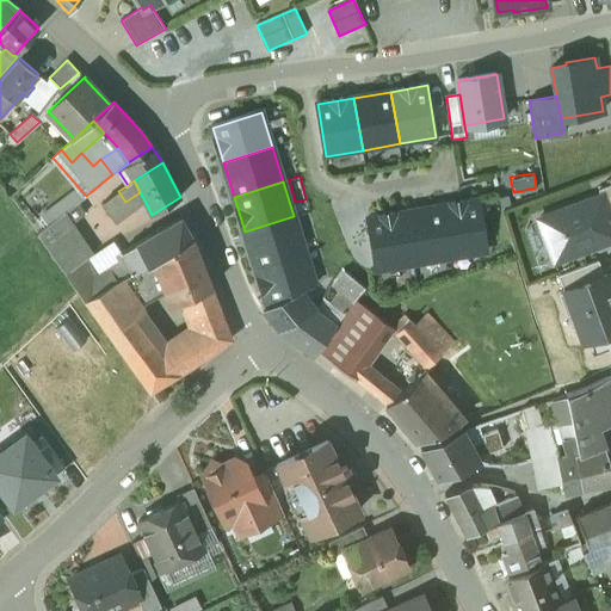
[(602,196),(610,221),(610,185),(599,190),(602,196)]
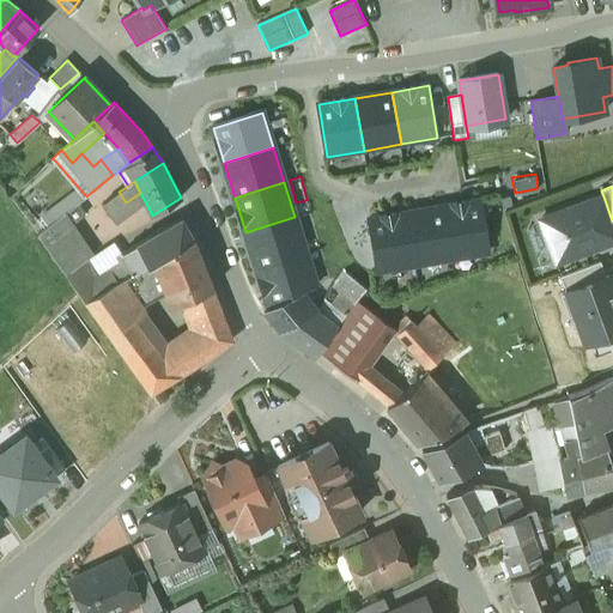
[(126,202),(119,192),(93,211),(98,218),(102,223),(105,228),(145,201),(140,193),(126,202)]
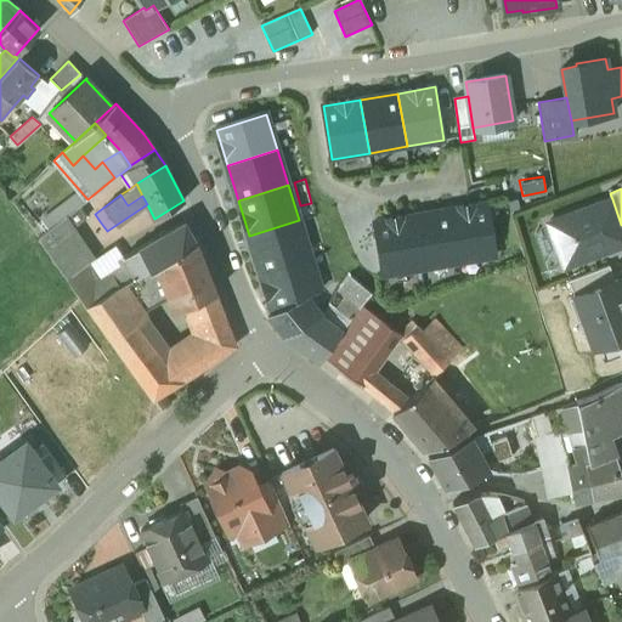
[(565,265),(621,243),(621,225),(612,199),(549,222),(565,265)]
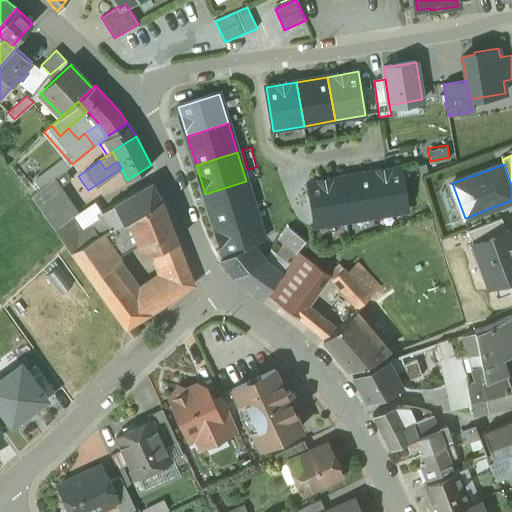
[(370,173),(377,216),(409,211),(402,168),(370,173)]
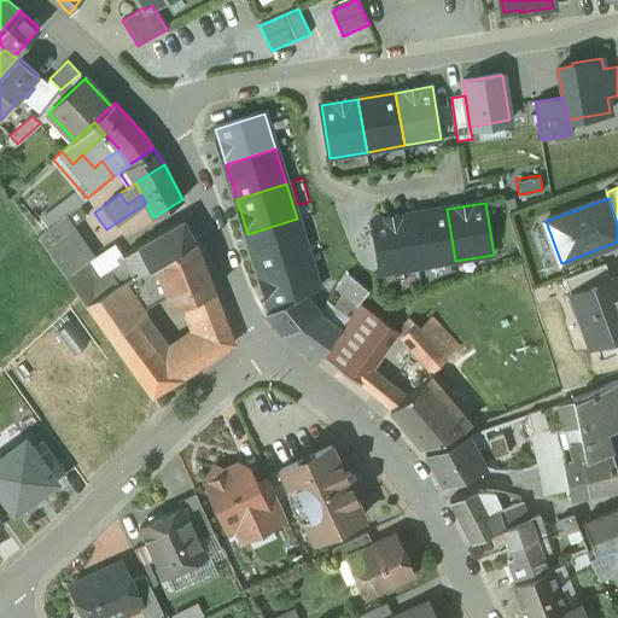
[(38,237),(45,248),(71,228),(87,217),(79,207),(38,237)]
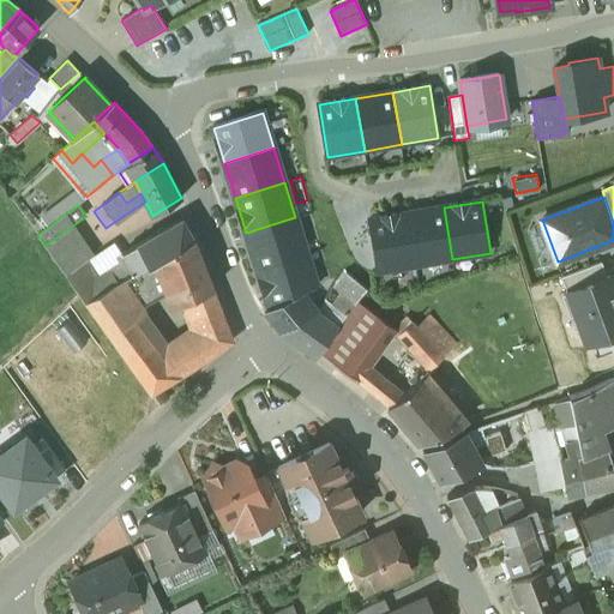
[(407,214),(415,265),(452,259),(444,208),(407,214)]
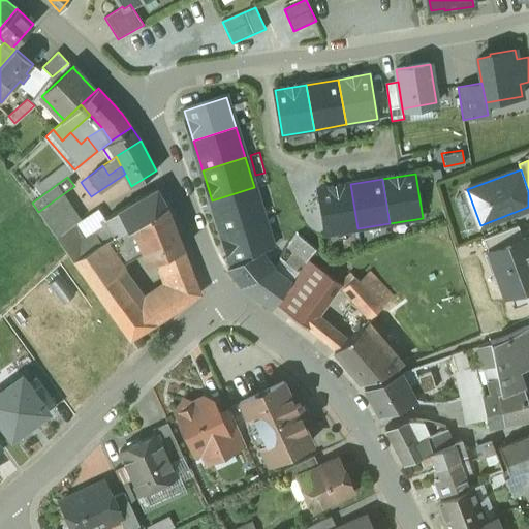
[(318,189),(325,234),(358,228),(350,184),(318,189)]
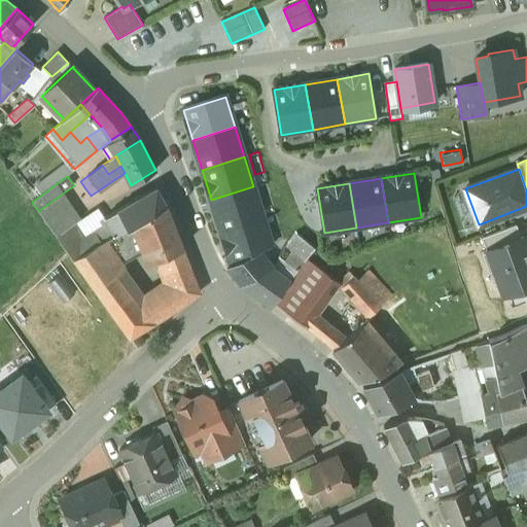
[(211,200),(220,230),(264,216),(253,186),(211,200)]
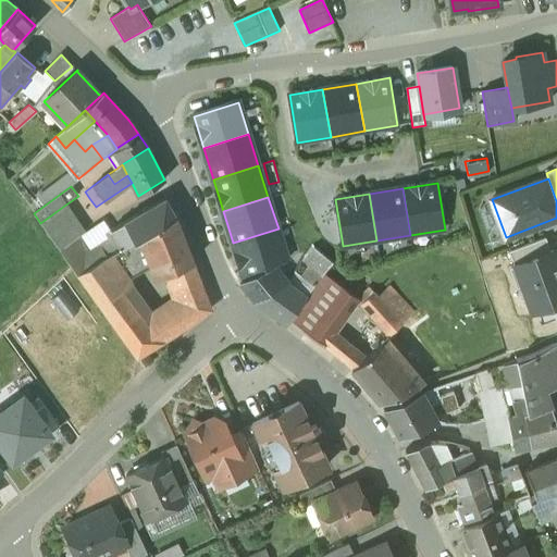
[(165,199),(111,231),(112,232),(108,234),(110,239),(99,245),(106,257),(112,254),(134,240),(175,217),(165,199)]
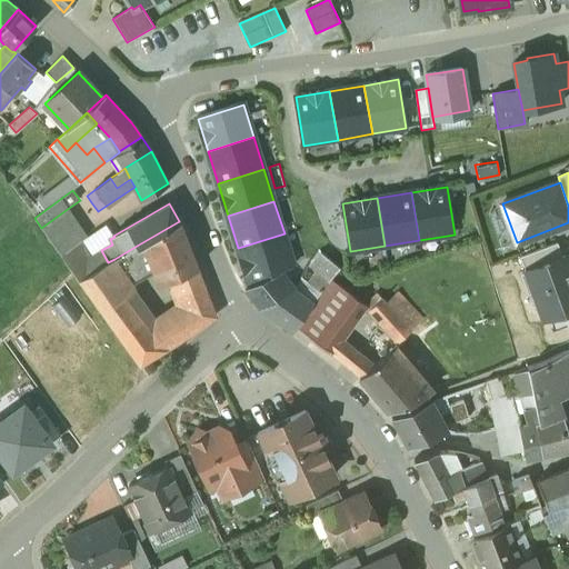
[(52,242),(76,226),(66,210),(41,228),(52,242)]
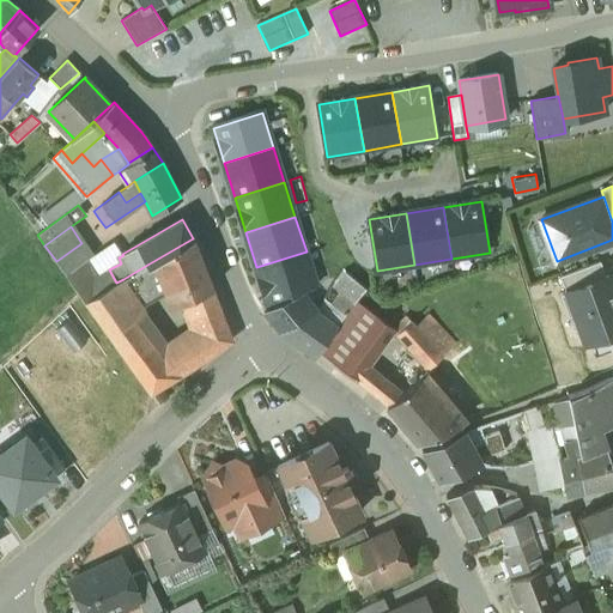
[(193,238),(147,265),(151,273),(159,269),(168,292),(173,305),(182,301),(212,289),(193,238)]
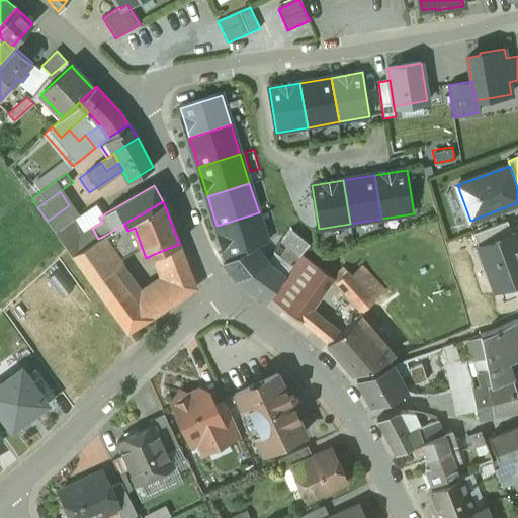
[(77,217),(74,219),(80,229),(83,234),(92,228),(102,223),(100,218),(104,216),(103,214),(96,203),(77,217)]
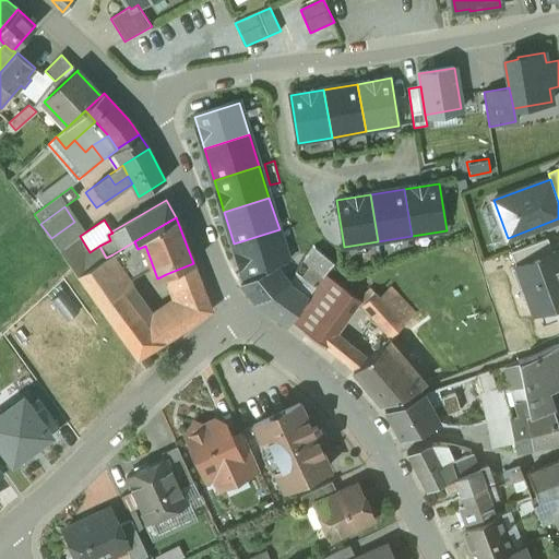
[(74,222),(51,238),(60,250),(80,236),(83,234),(74,222)]
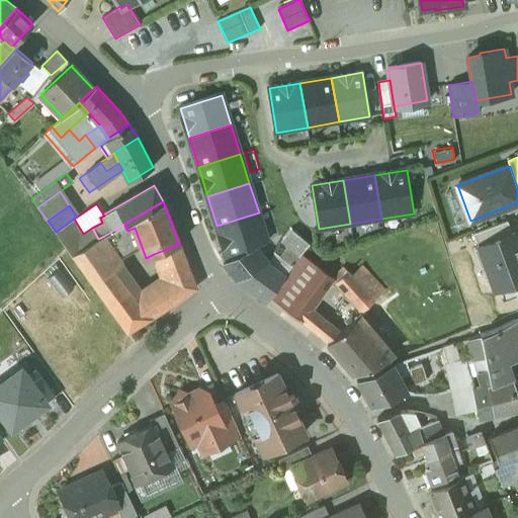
[(217,226),(228,260),(254,249),(268,242),(259,212),(217,226)]
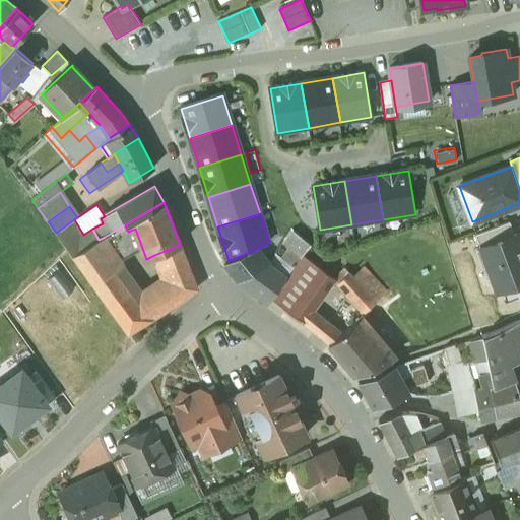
[(74,219),(56,233),(63,242),(80,230),(74,219)]
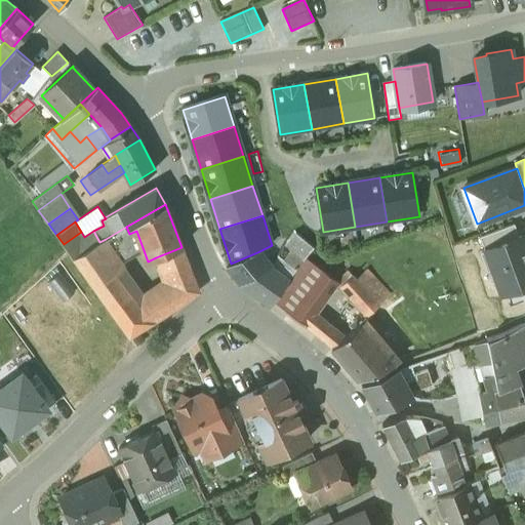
[(479,236),(484,249),(519,236),(514,223),(479,236)]
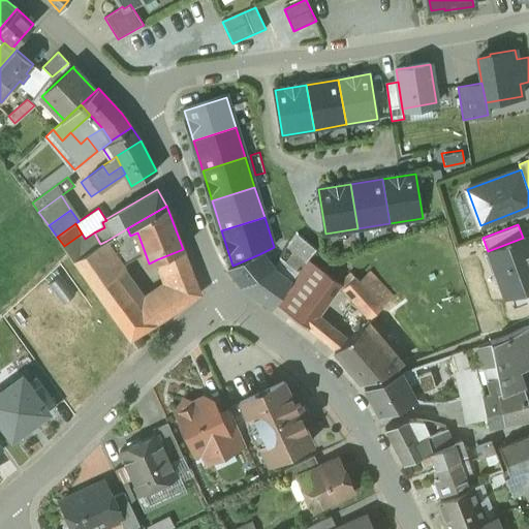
[(127,228),(106,241),(121,266),(145,252),(137,232),(130,236),(127,228)]
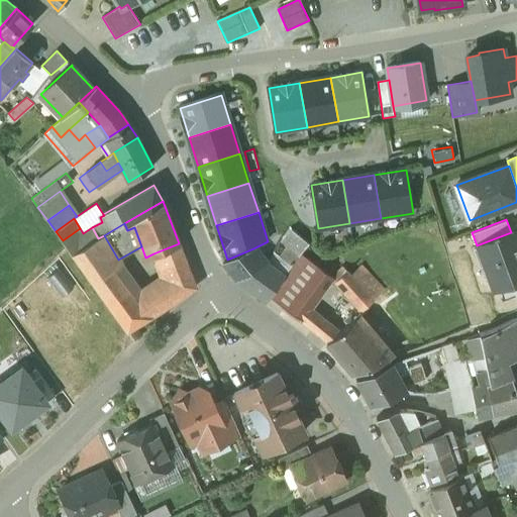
[(92,227),(83,233),(80,228),(63,240),(72,253),(98,238),(92,227)]
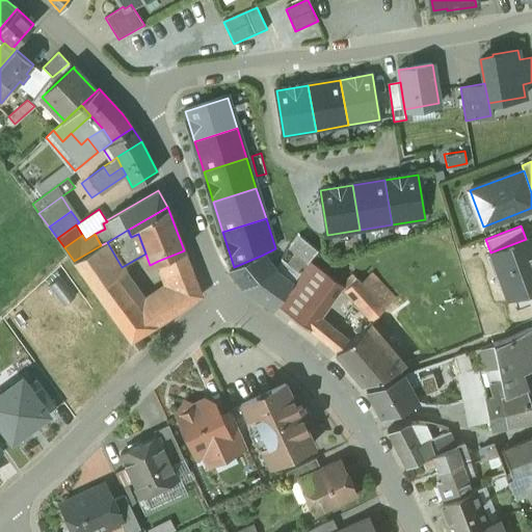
[(317,249),(299,235),(291,246),(296,250),(309,262),(317,249)]
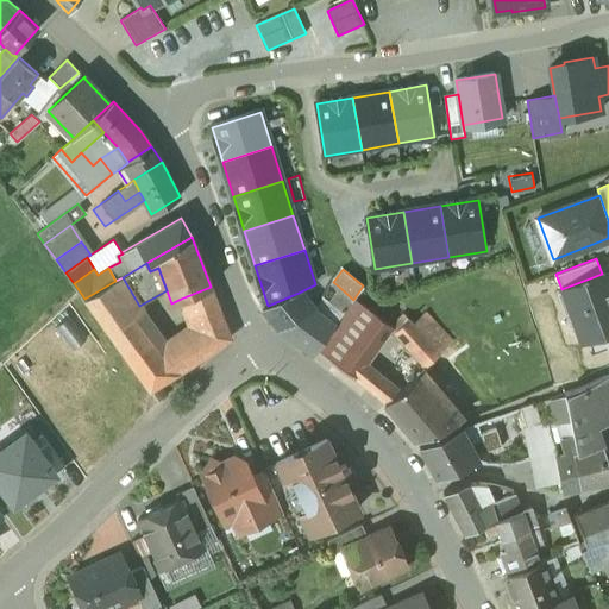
[(602,274),(562,289),(556,292),(564,313),(571,311),(582,339),(585,338),(608,328),(608,282),(606,272),(602,274)]
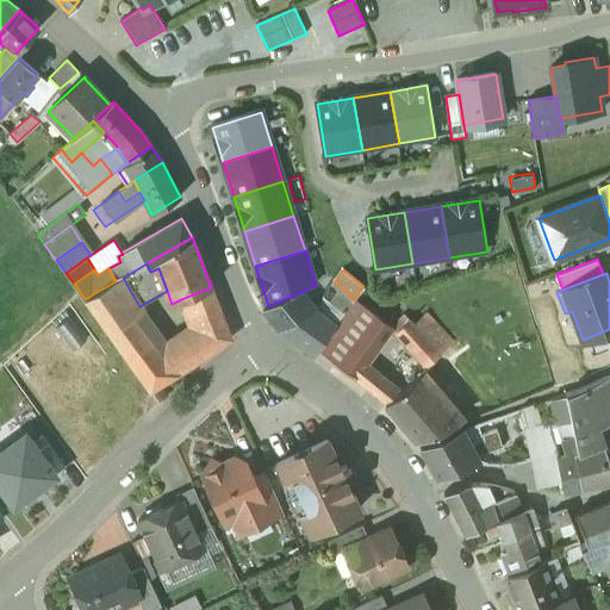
[(139,306),(123,278),(116,281),(85,299),(150,391),(176,374),(162,353),(135,315),(142,311),(139,306)]
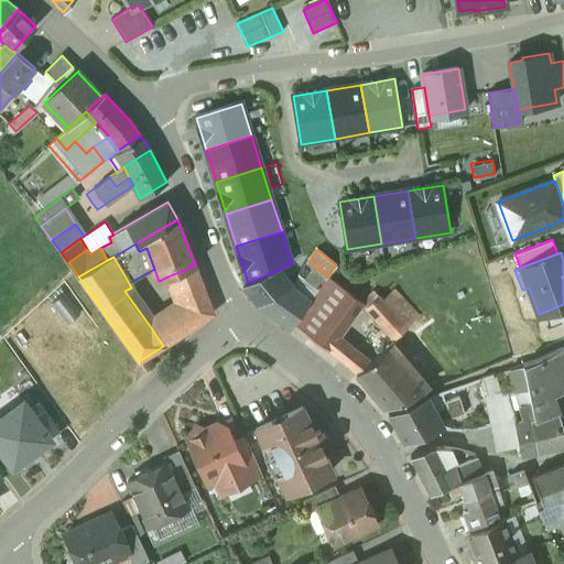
[(195,266),(167,277),(184,305),(196,325),(214,314),(214,313),(195,266)]
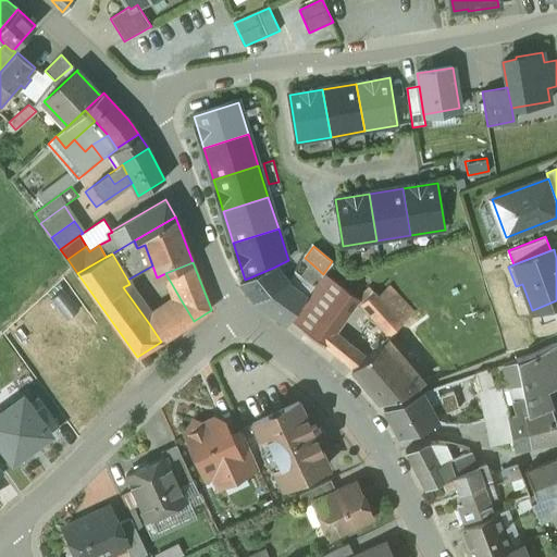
[(286,285),(304,299),(323,274),(310,262),(300,276),(295,273),(286,285)]
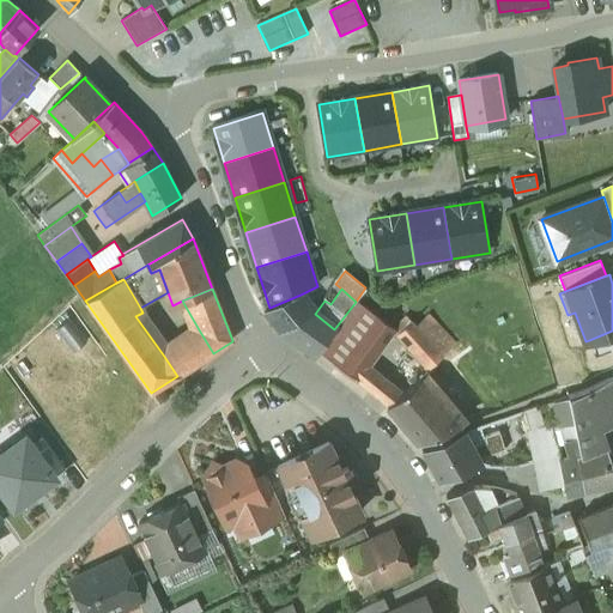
[(280,331),(311,315),(301,295),(269,308),(263,311),(280,331)]
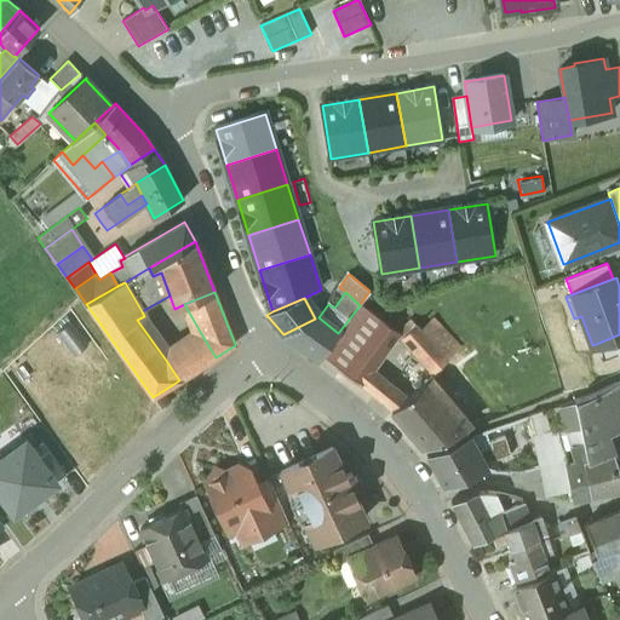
[(321,357),(361,385),(374,371),(401,334),(360,305),(338,333),(321,357)]
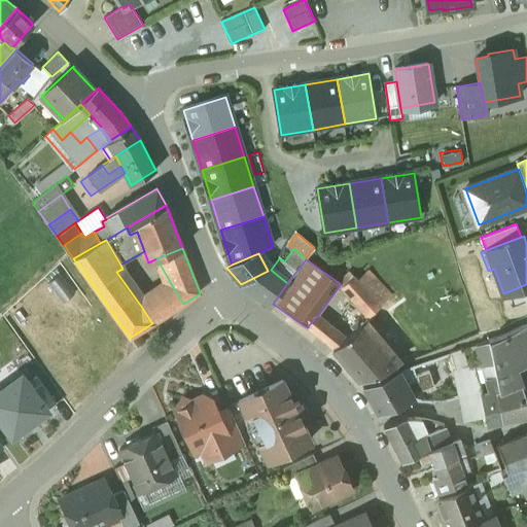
[(268,271),(241,284),(270,307),(273,304),(287,283),(271,270),(268,271)]
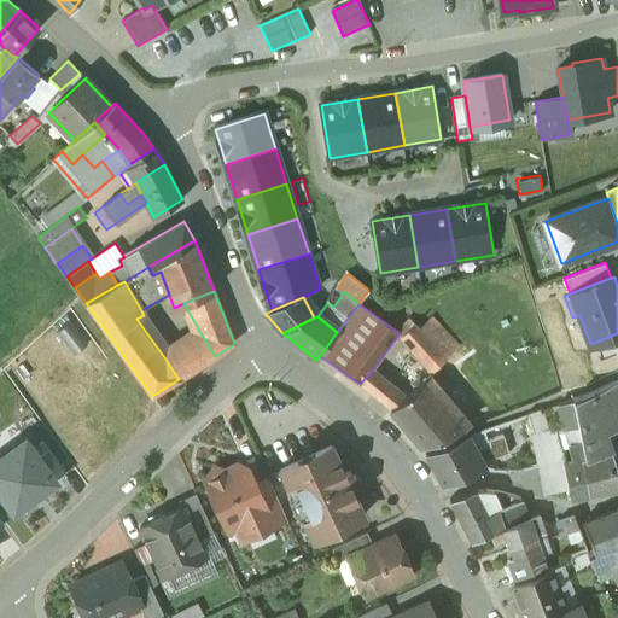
[(398,339),(429,373),(459,348),(431,316),(418,328),(414,324),(398,339)]
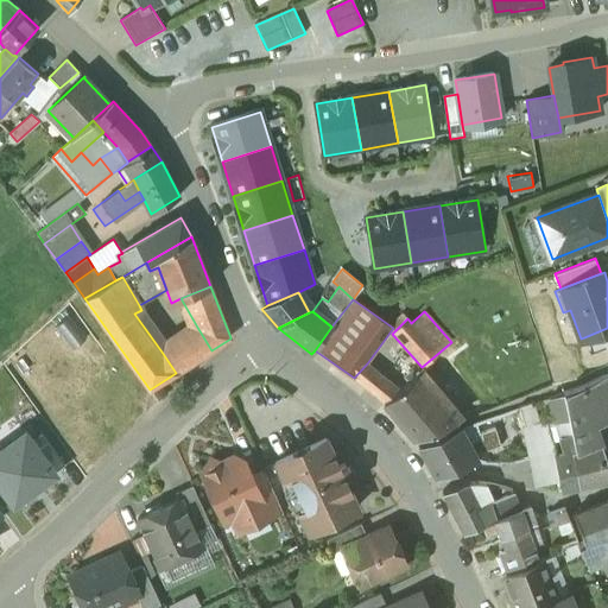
[(607,343),(607,328),(584,337),(589,350),(607,343)]
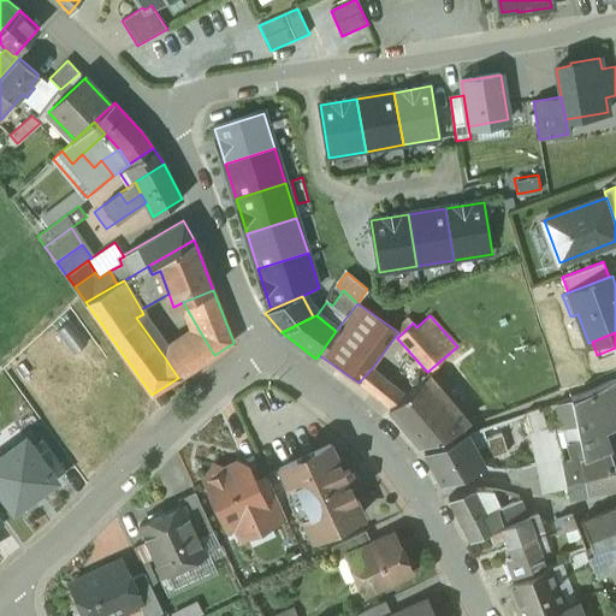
[(201,333),(164,356),(178,378),(214,355),(201,333)]
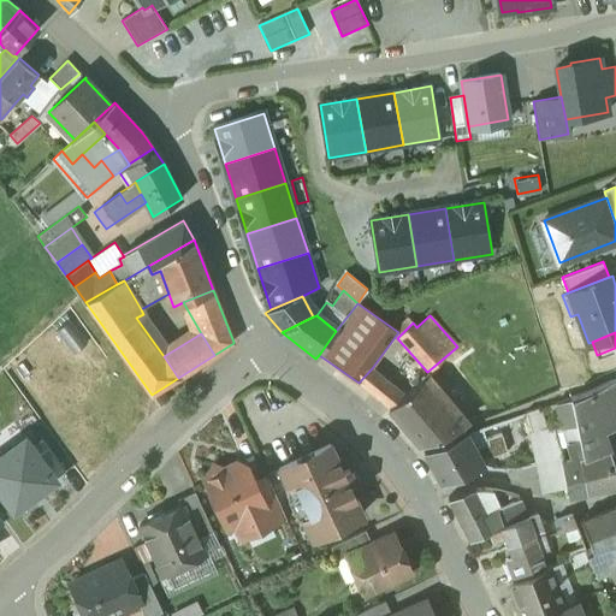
[(359,383),(389,407),(404,394),(372,368),(359,383)]
